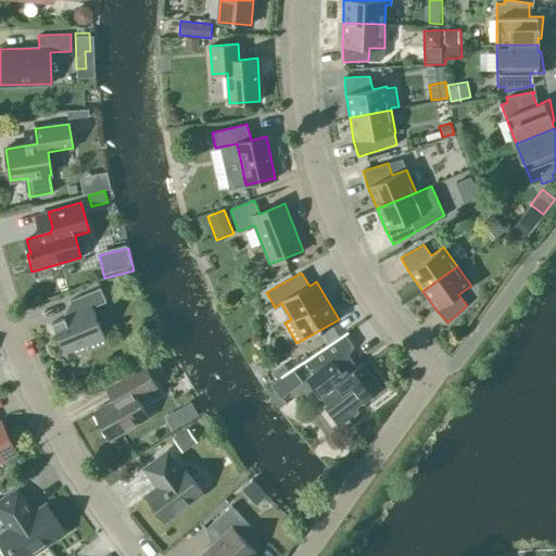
[(51,323),(67,362),(68,362),(65,352),(86,343),(89,350),(106,342),(92,307),(106,302),(100,288),(70,301),(75,313),(51,323)]
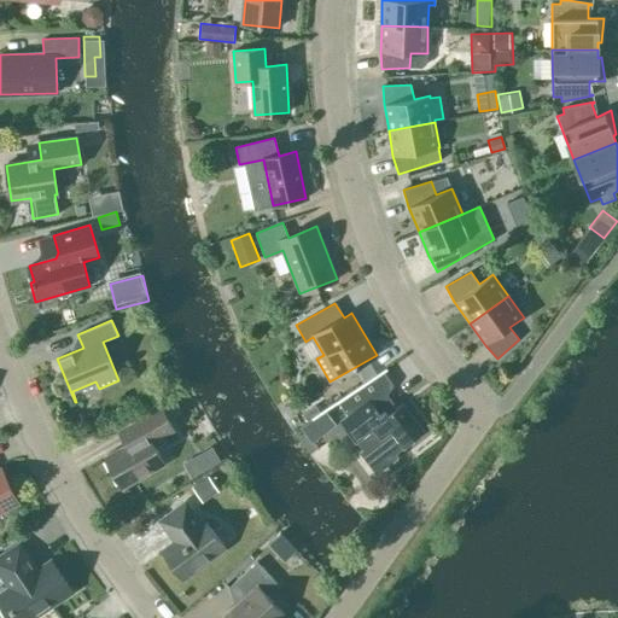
[(386,368),(363,384),(312,418),(313,419),(338,402),(348,415),(340,421),(362,449),(359,453),(377,474),(398,458),(395,454),(424,432),(402,404),(395,409),(383,401),(392,385),(384,372),(388,369),(386,368)]
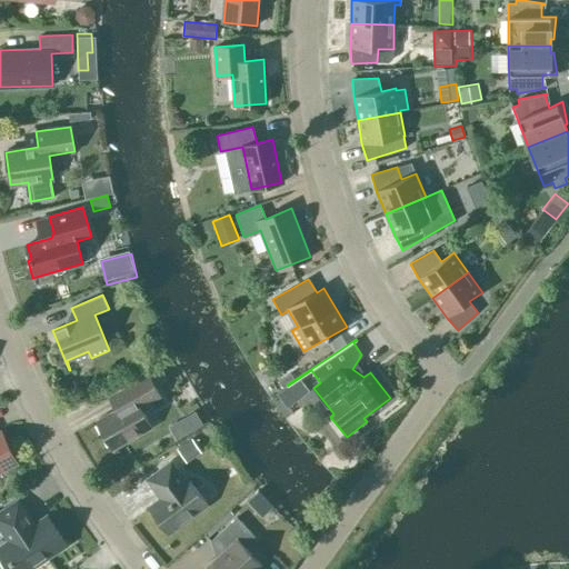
[(160,396),(148,375),(122,389),(129,402),(96,421),(112,450),(152,428),(140,407),(160,396)]
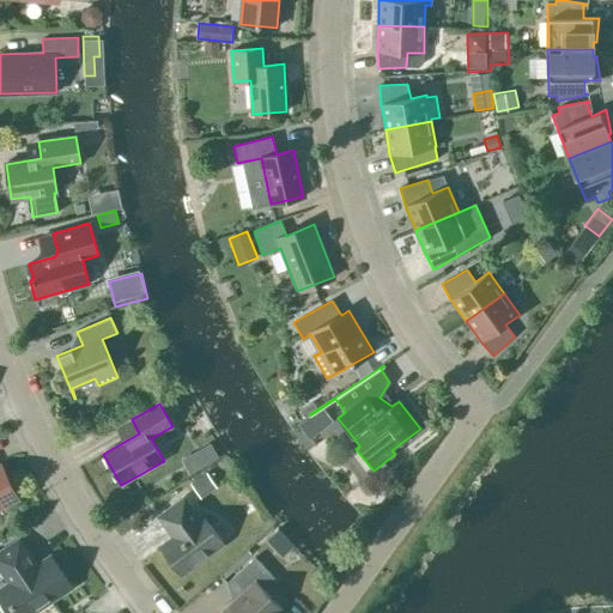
[(193,478),(200,498),(218,492),(210,468),(220,465),(216,448),(186,456),(193,478)]
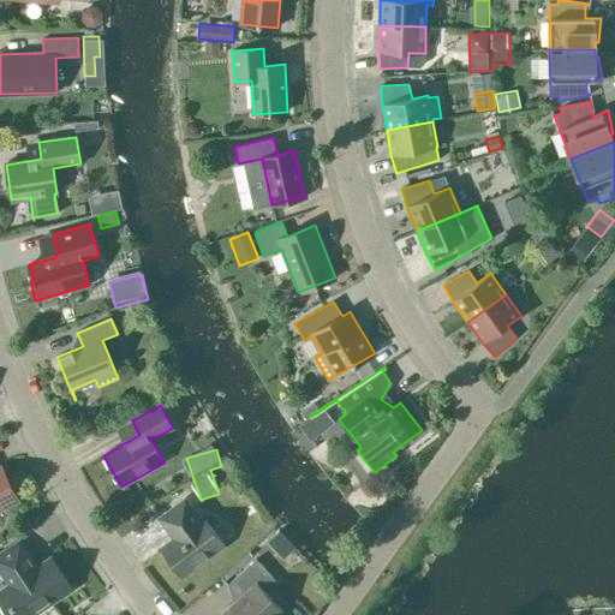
[(0,508),(17,500),(1,467),(0,467),(0,508)]
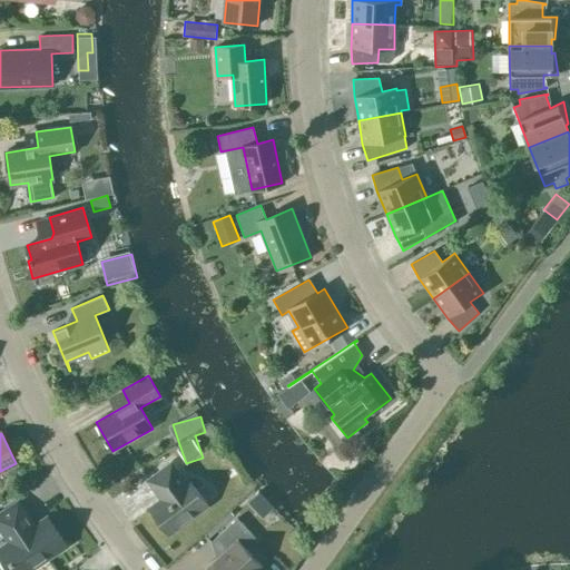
[(172,461),(147,480),(160,499),(150,507),(170,534),(208,505),(188,479),(186,480),(172,461)]
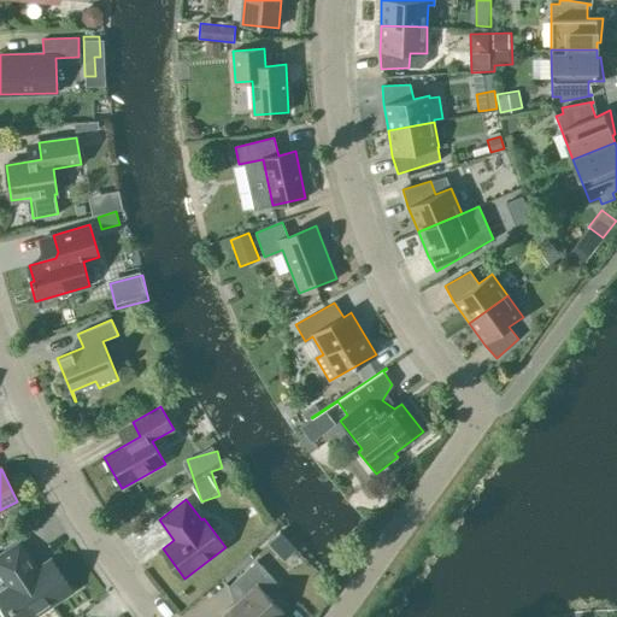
[(37,568),(19,542),(0,554),(0,573),(9,587),(0,592),(0,600),(11,616),(33,616),(72,591),(51,559),(37,568)]
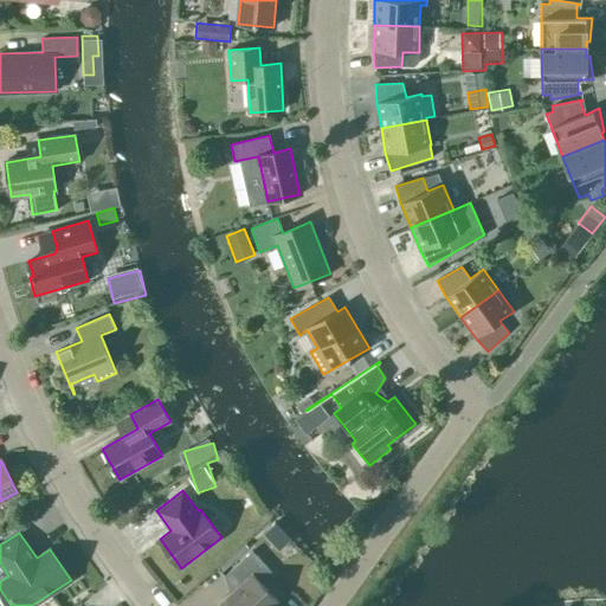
[(282,605),(281,604),(260,582),(271,572),(252,550),(225,577),(236,588),(217,605),(282,605)]
